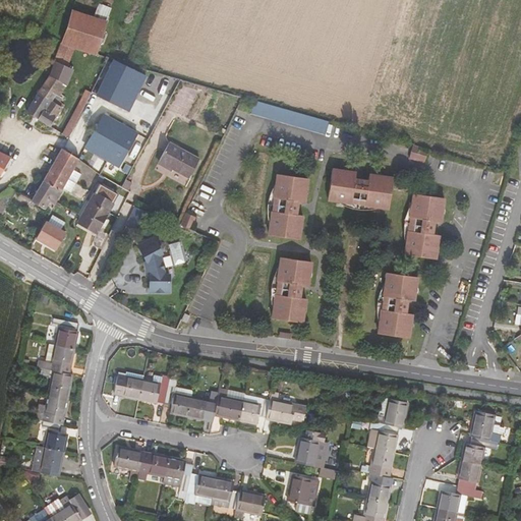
[(74,48),(97,54),(107,21),(73,9),(61,44),(74,48)]
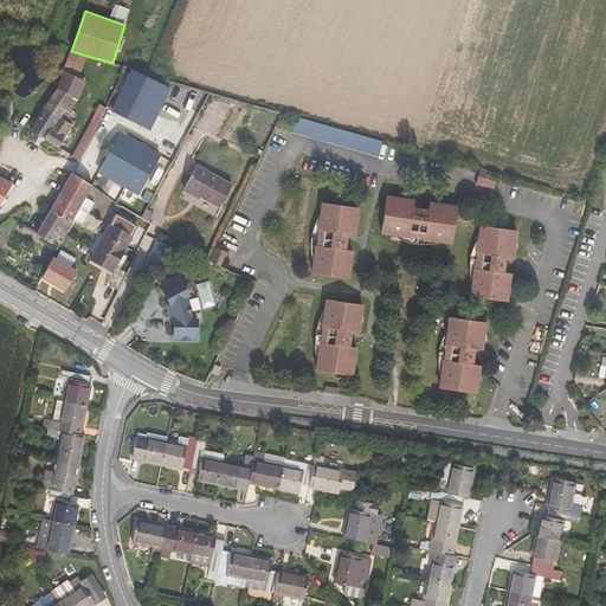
[(71,51),(63,75),(77,83),(86,56),(71,51)]
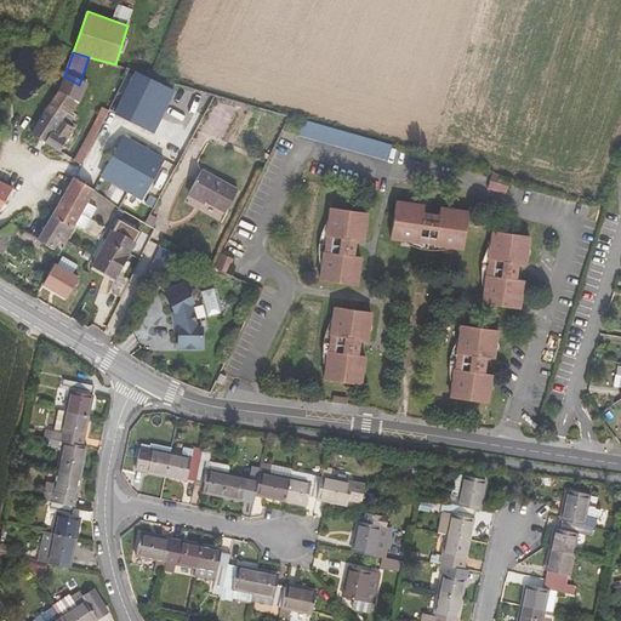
[(154,134),(175,91),(134,69),(115,114),(154,134)]
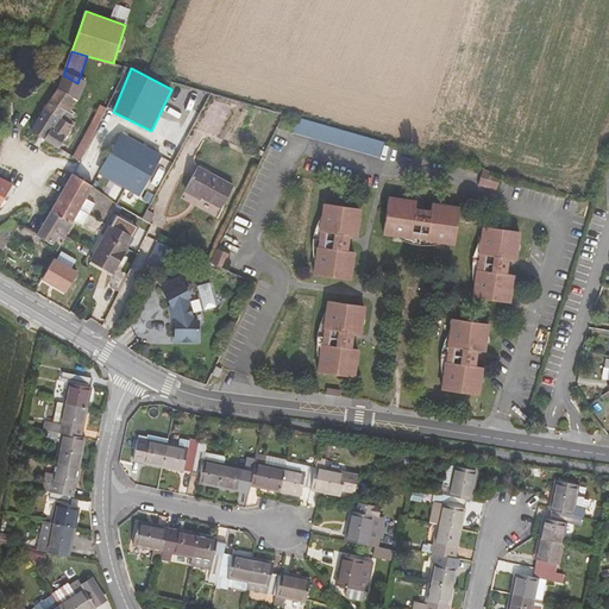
[(63,75),(58,88),(75,96),(80,85),(77,83),(63,75)]
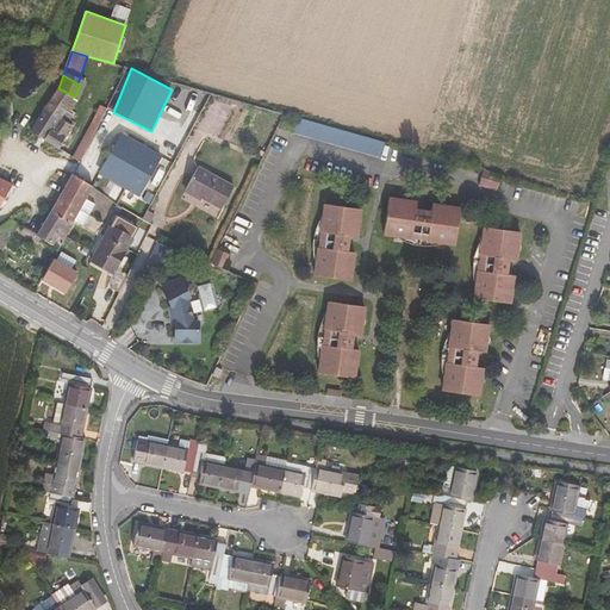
[(68,109),(75,97),(58,88),(31,130),(58,149),(74,126),(72,120),(75,113),(68,109)]
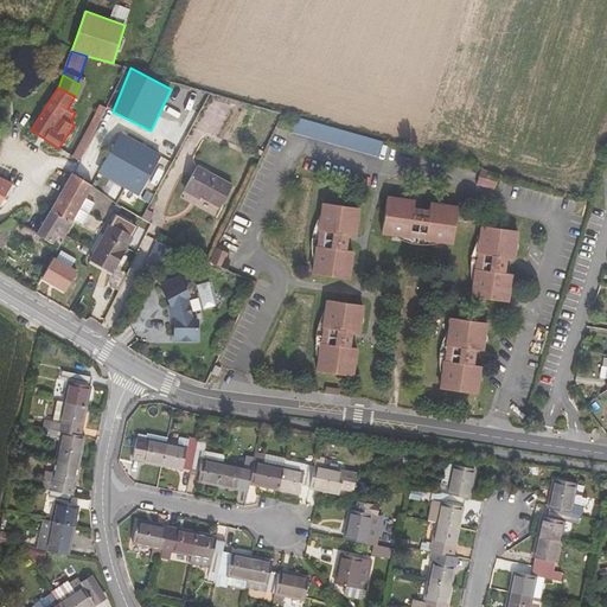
[(298,117),(293,133),(379,154),(384,139),(298,117)]
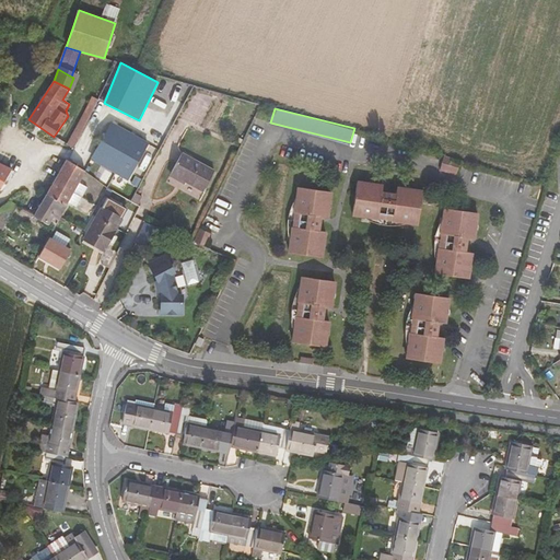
[(84,112),(68,144),(73,149),(78,142),(91,116),(84,112)]
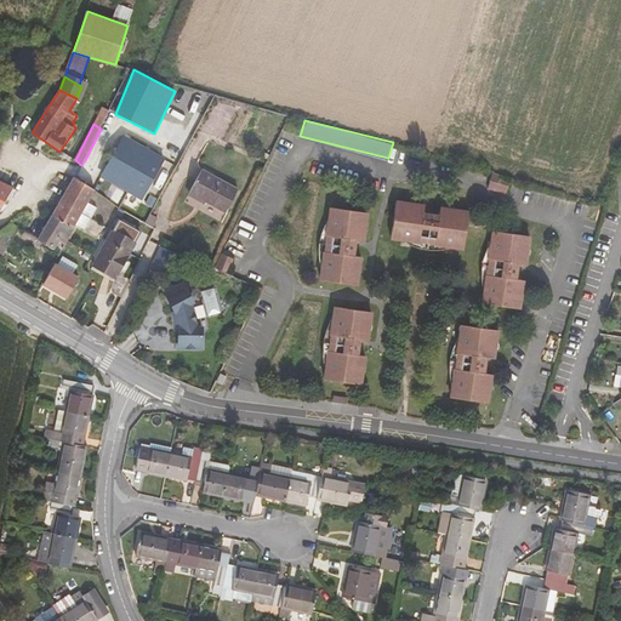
[(132,158),(140,144),(124,135),(115,148),(132,158)]
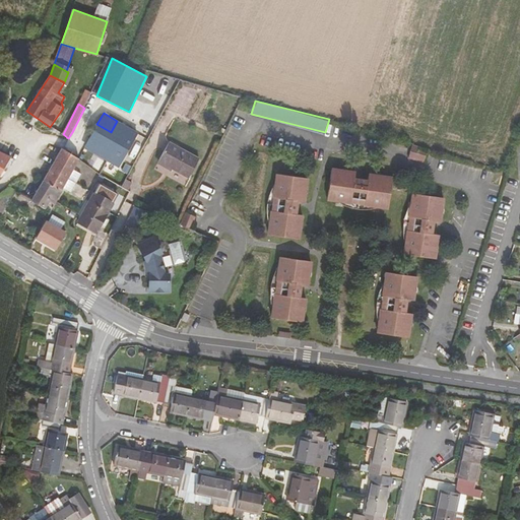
[(138,133),(117,121),(111,132),(96,124),(84,147),(119,167),(138,133)]
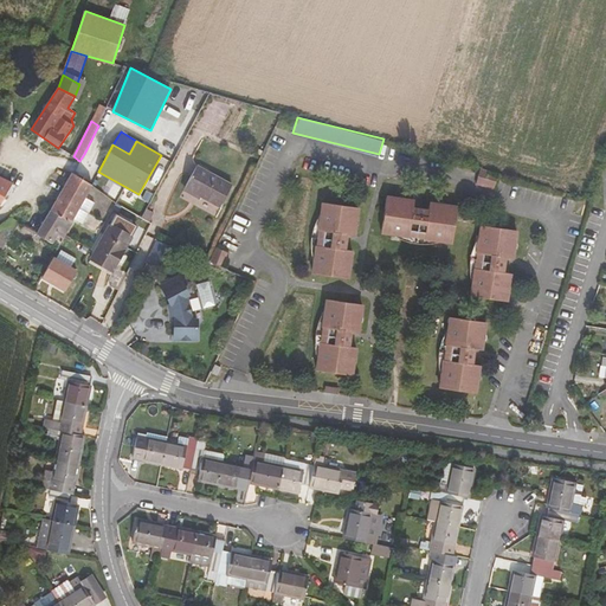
[(231,186),(197,167),(185,188),(220,207),(231,186)]
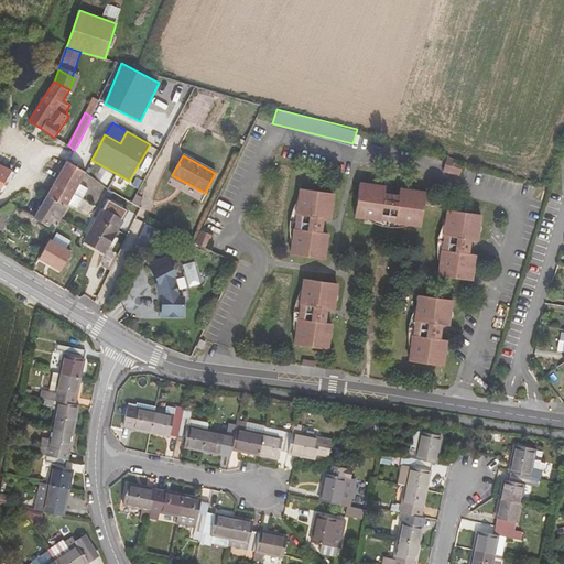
[(447,159),(444,171),(459,175),(463,163),(447,159)]
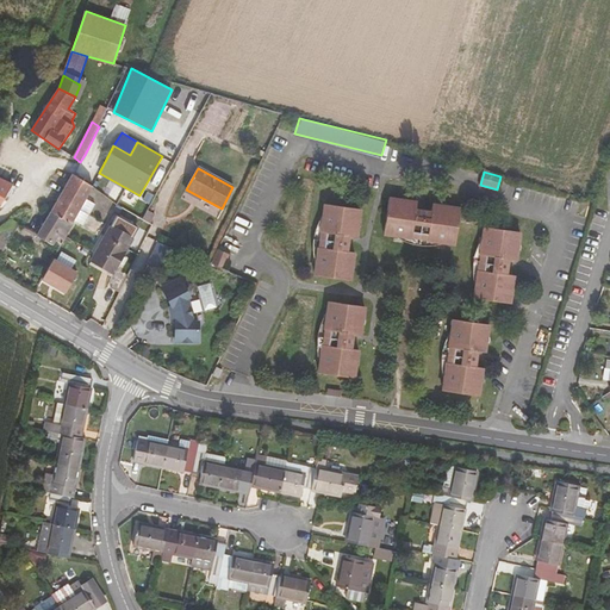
[(80,210),(86,199),(93,187),(72,174),(50,211),(73,223),(74,221),(80,210)]
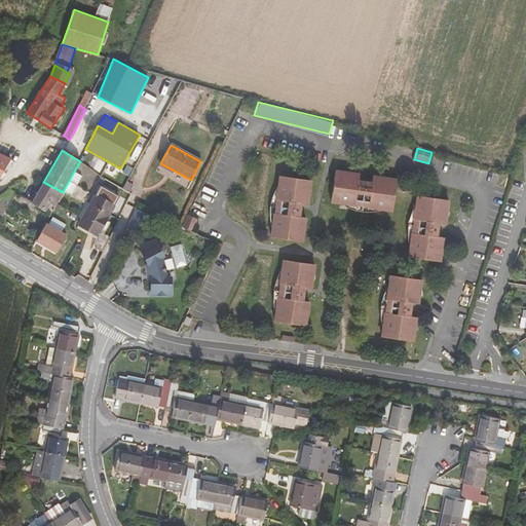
[(0,176),(10,159),(0,153),(0,176)]
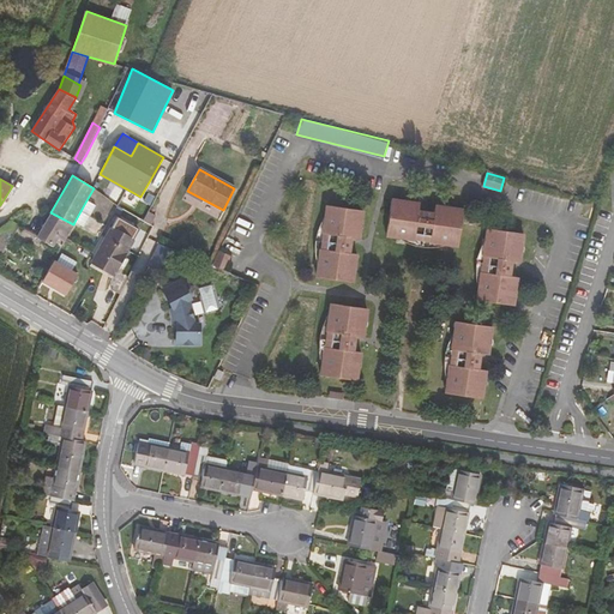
[(417,217),(420,204),(391,199),(386,235),(415,240),(414,245),(422,246),(429,246),(429,241),(458,245),(463,210),(435,205),(433,214),(428,212),(426,212),(423,215),(422,218),(420,217),(417,217)]
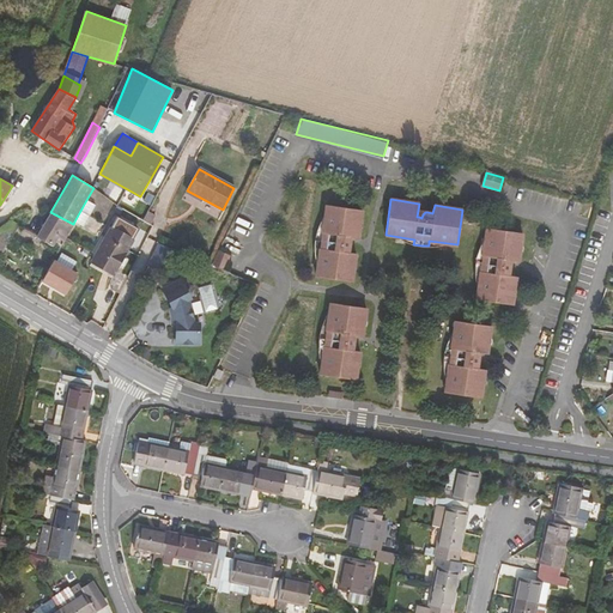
[(96,206),(86,200),(80,211),(90,216),(96,206)]
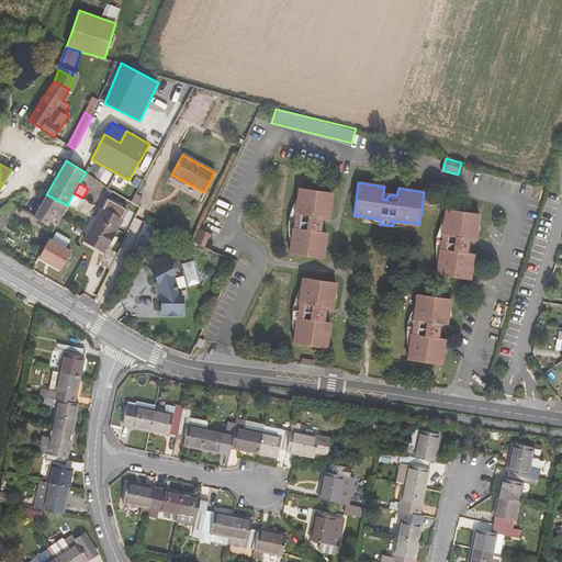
[(290,227),(294,227),(290,254),(323,258),(327,233),(324,233),(319,232),(321,225),(319,222),(316,221),(316,220),(316,216),(329,218),(333,193),(300,188),(296,214),(292,213),(290,227)]
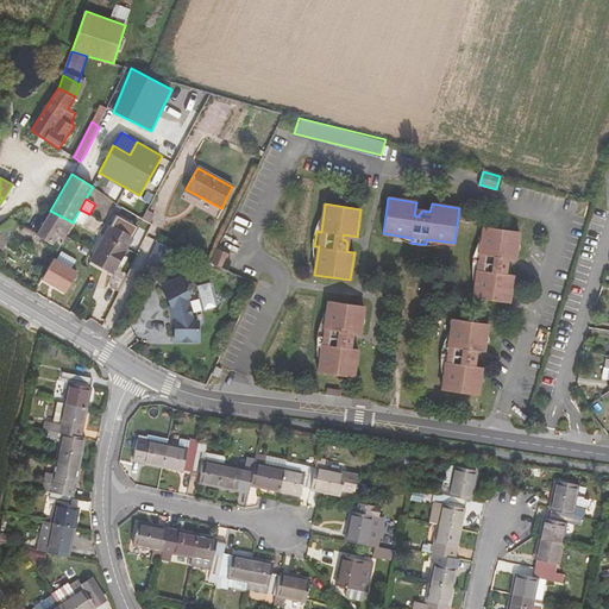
[(83,225),(89,214),(80,209),(74,220),(83,225)]
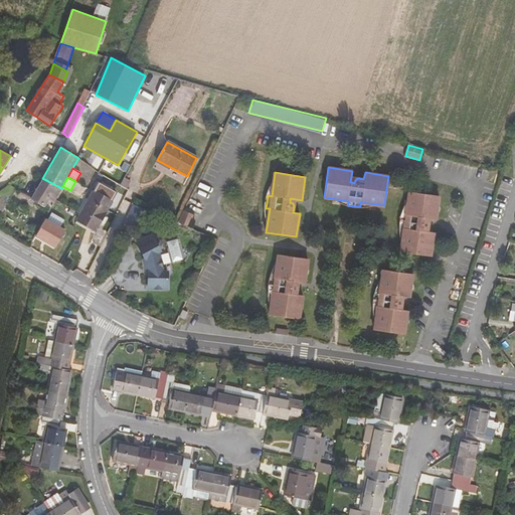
[(130,181),(124,177),(120,185),(126,189),(130,181)]
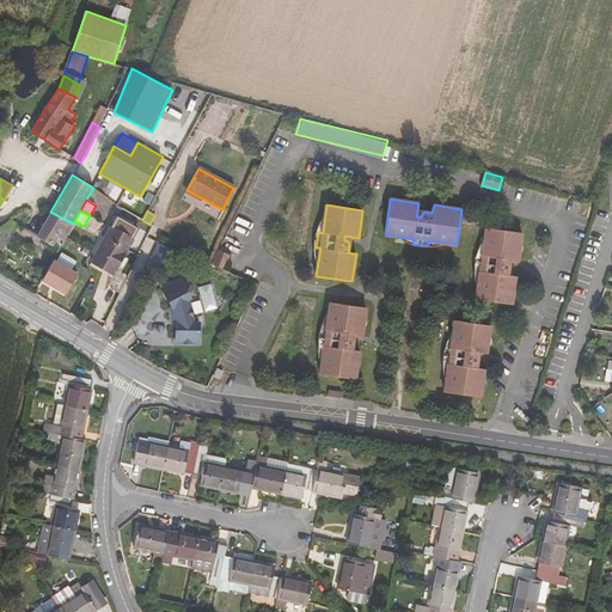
[(59,237),(65,240),(67,238),(73,225),(73,224),(50,212),(36,236),(54,245),(59,237)]
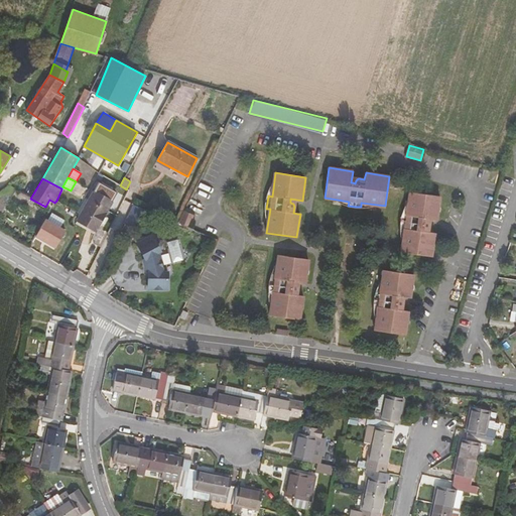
[(116,192),(99,182),(95,191),(112,202),(116,192)]
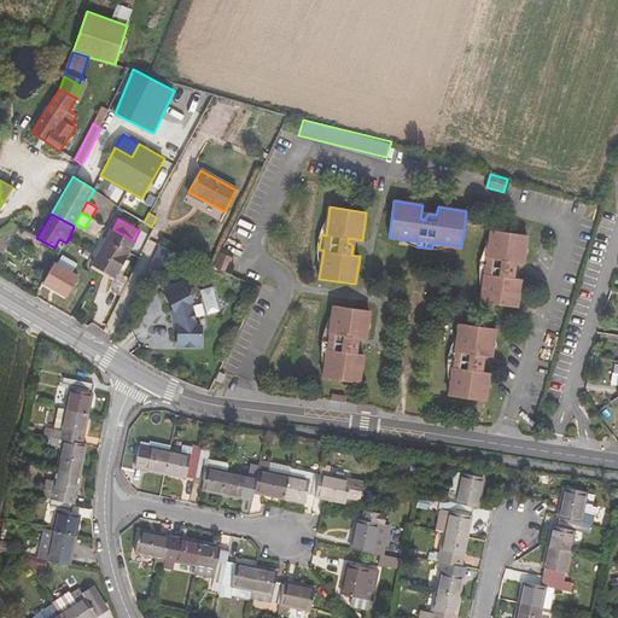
[(12,239),(19,227),(12,222),(0,229),(0,255),(4,250),(12,239)]
